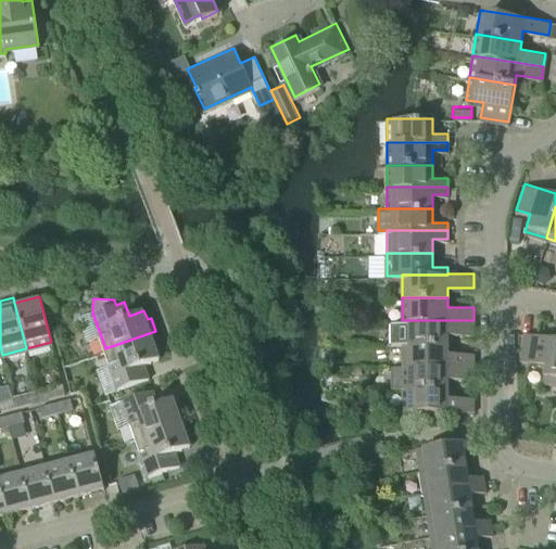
[(402,320),(391,320),(391,342),(402,342),(447,342),(447,333),(474,333),(474,320),(402,320)]
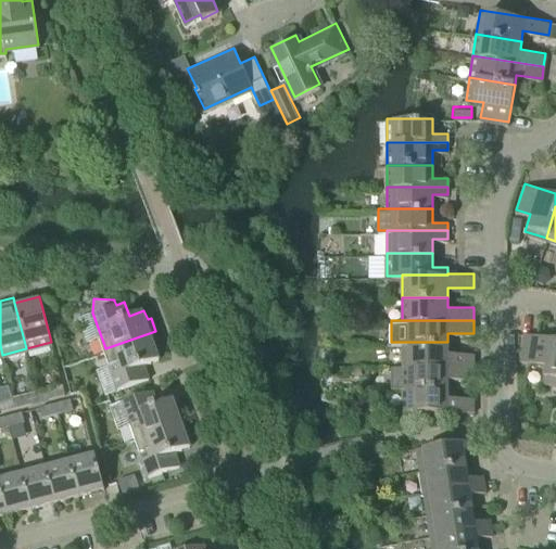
[(155,331),(105,348),(119,388),(151,378),(146,364),(161,358),(158,348),(162,347),(155,331)]
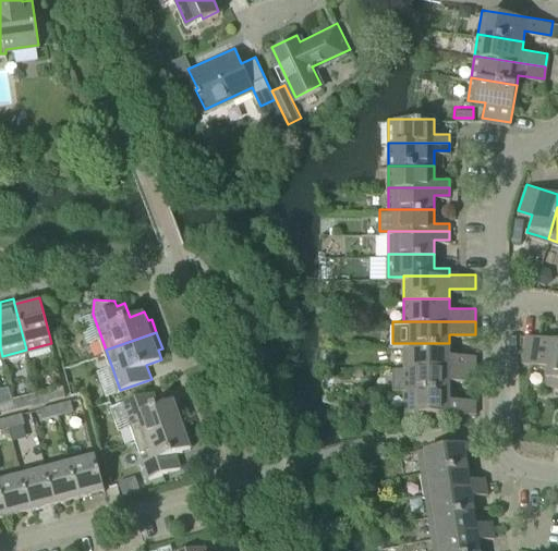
[(557,382),(557,337),(525,332),(521,359),(547,364),(545,381),(557,382)]
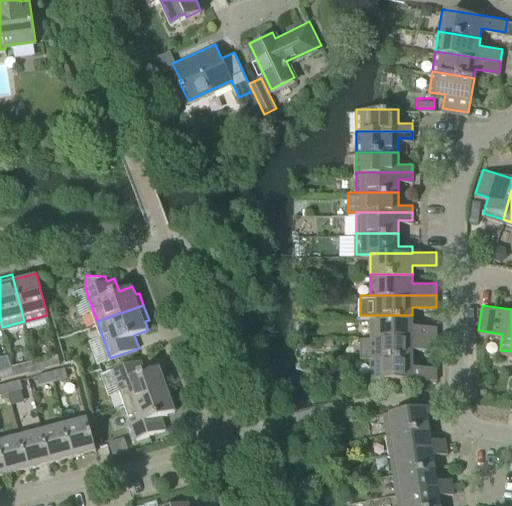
[(412,315),(370,315),(370,335),(436,335),(436,324),(412,324),(412,315)]
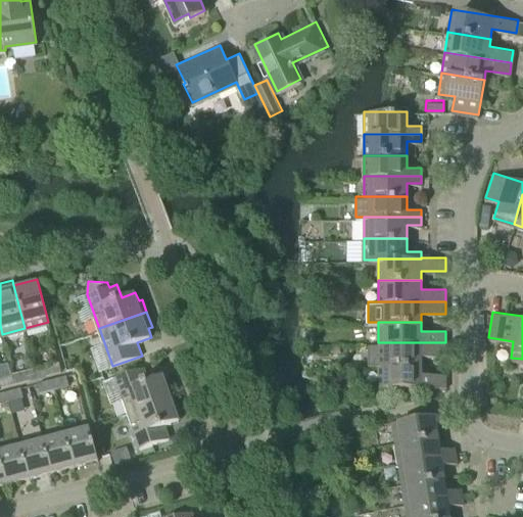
[(445,342),(378,342),(368,342),(368,364),(378,364),(421,364),(421,355),(445,355),(445,342)]
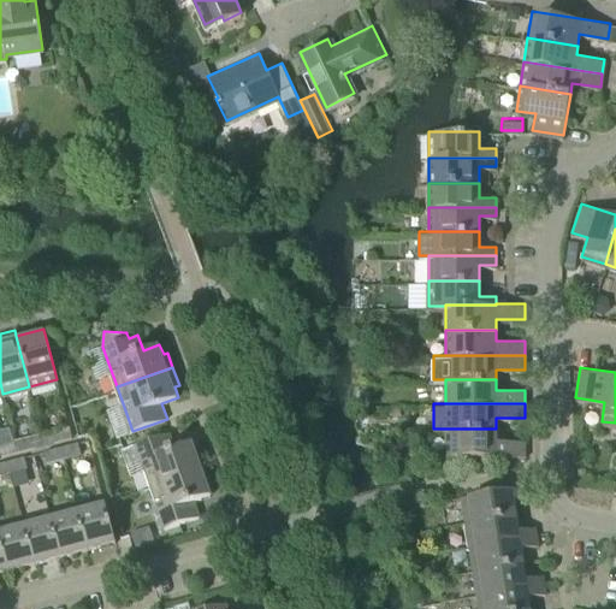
[(69,421),(48,427),(52,439),(72,433),(69,421)]
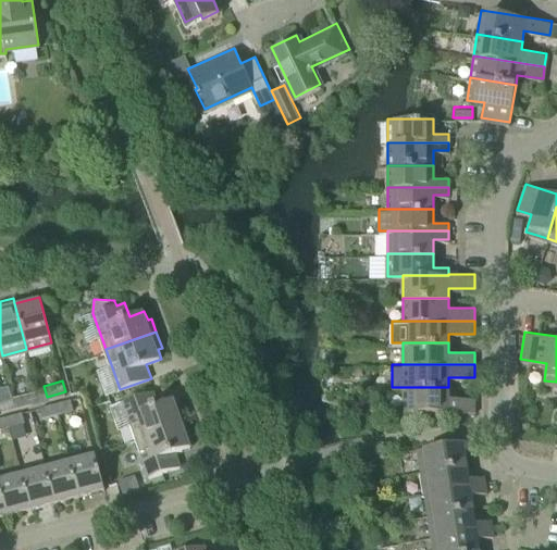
[(448,387),(403,387),(403,410),(474,410),(474,396),(448,396),(448,387)]
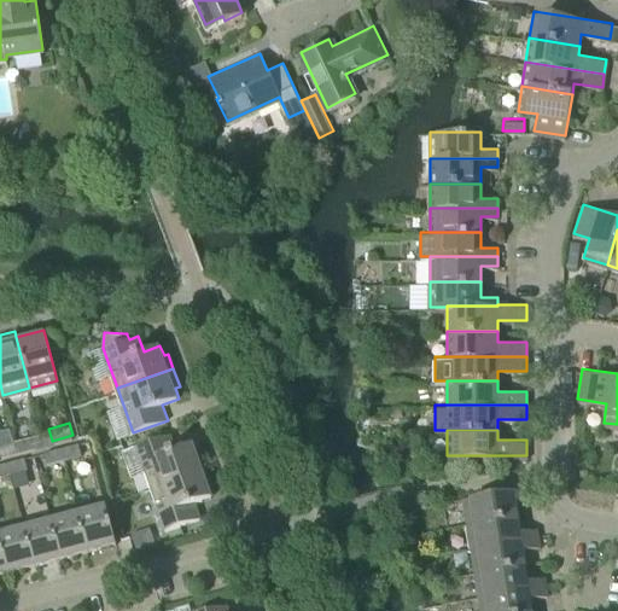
[(150,486),(205,466),(199,451),(196,452),(192,441),(175,447),(169,431),(135,443),(150,486)]
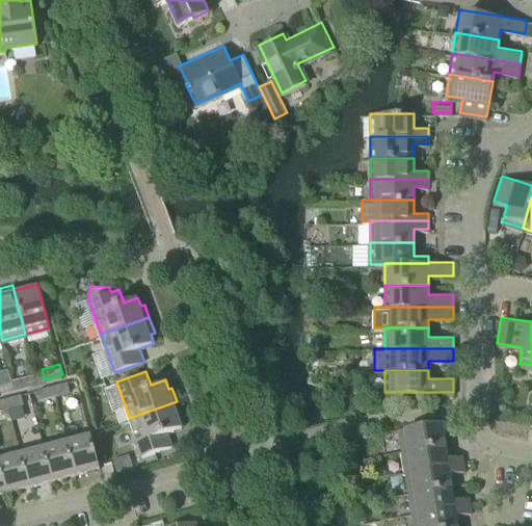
[(30,384),(27,373),(12,376),(16,388),(30,384)]
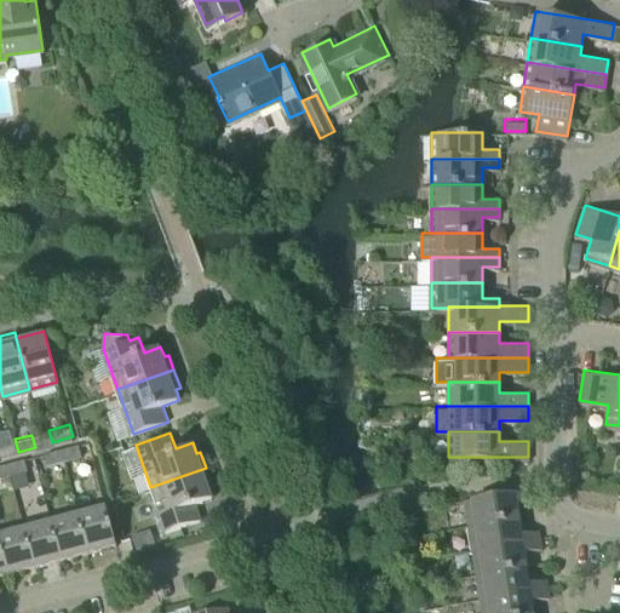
[(18,452),(15,439),(0,442),(0,451),(1,456),(18,452)]
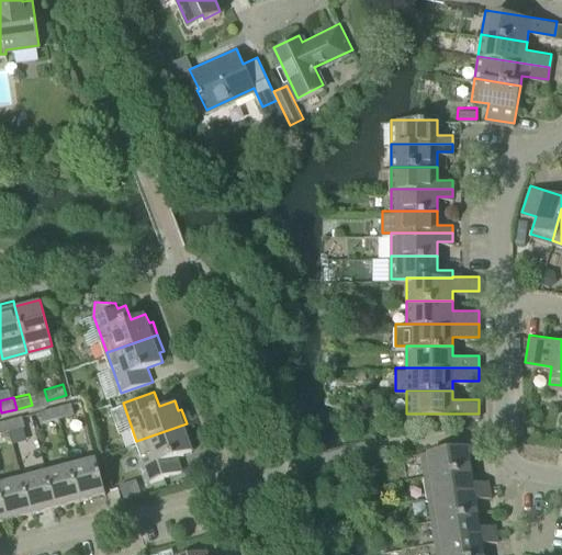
[(71,399),(55,404),(58,415),(74,410),(71,399)]
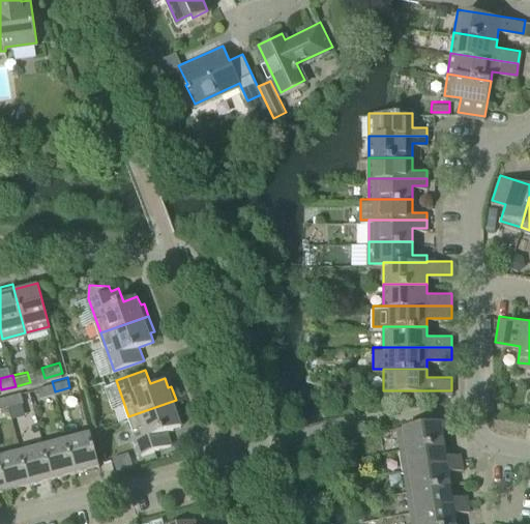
[(55,391),(52,381),(37,385),(39,396),(55,391)]
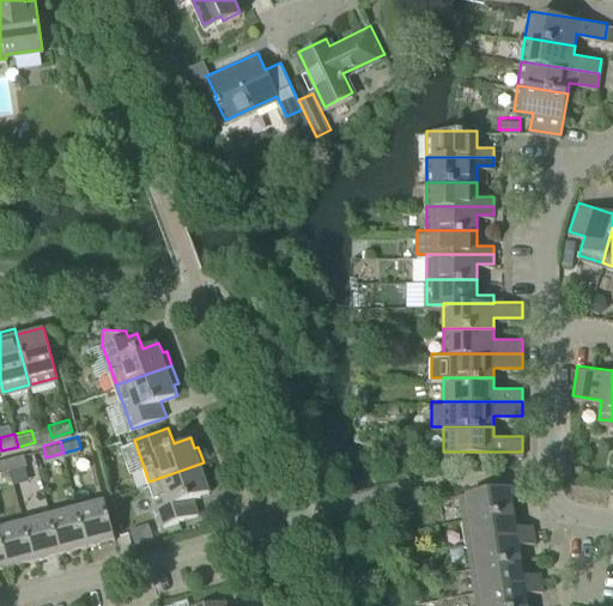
[(24,449),(6,455),(10,466),(28,461),(24,449)]
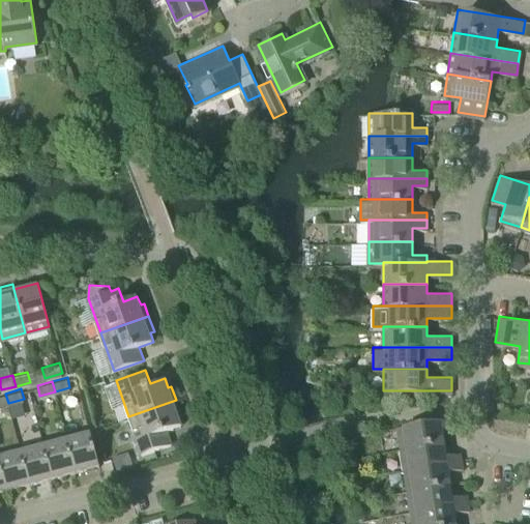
[(0,405),(8,403),(5,394),(0,395),(0,405)]
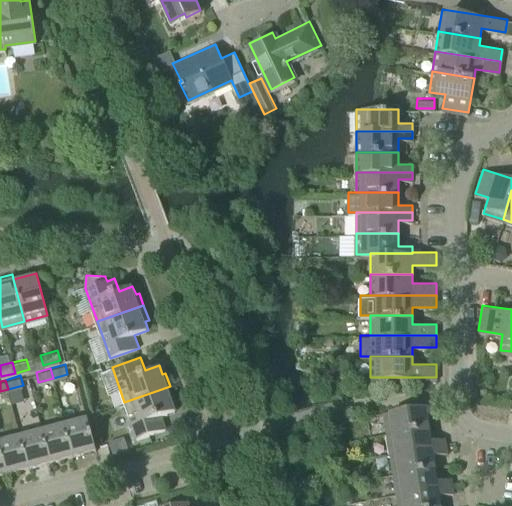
[(170,386),(124,402),(136,437),(165,427),(160,414),(174,409),(171,400),(175,399),(170,386)]
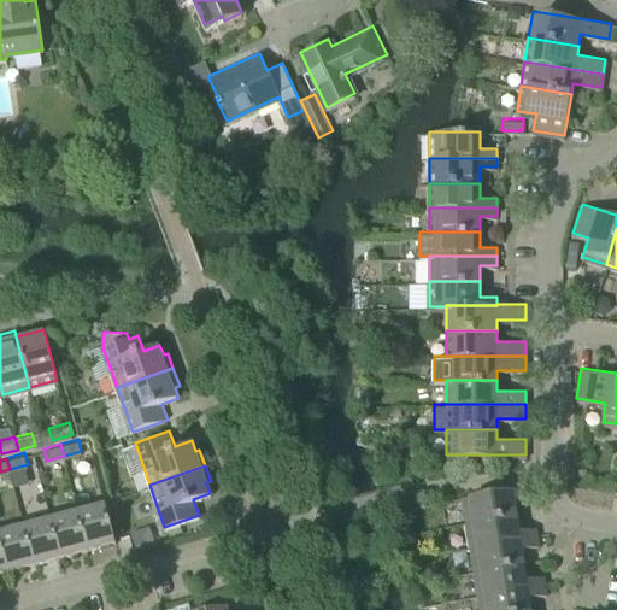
[(466,520),(516,512),(513,497),(530,494),(529,485),(462,494),(466,520)]
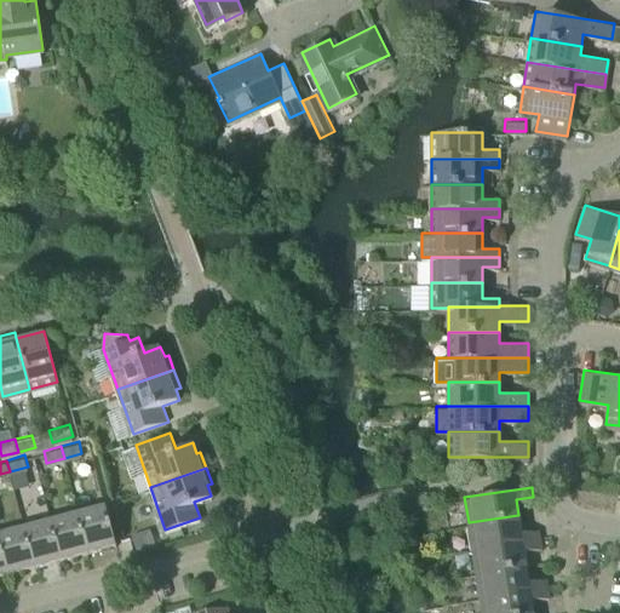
[(105,504),(78,511),(87,549),(115,542),(105,504)]
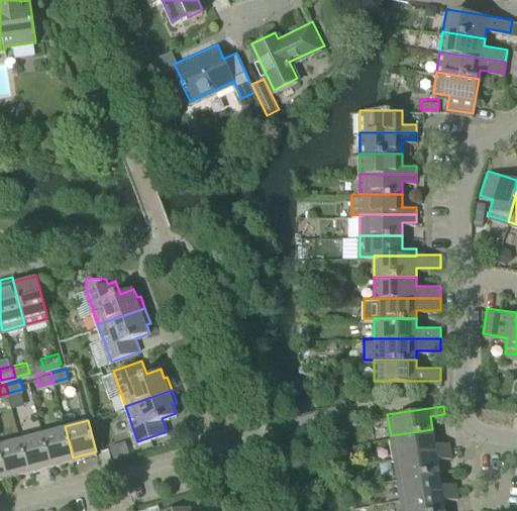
[(65,426),(42,432),(50,464),(73,457),(65,426)]
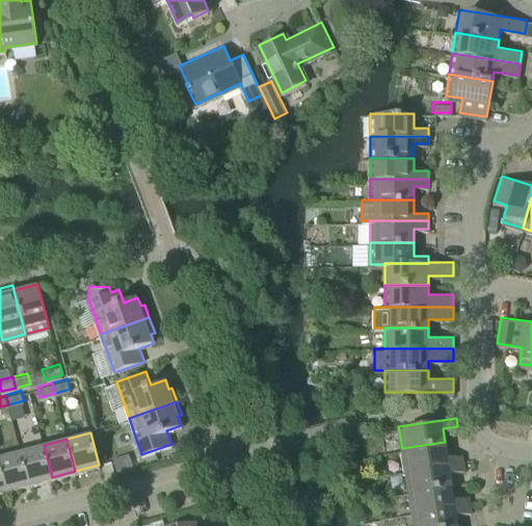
[(447,455),(445,442),(402,448),(405,470),(462,461),(461,452),(447,455)]
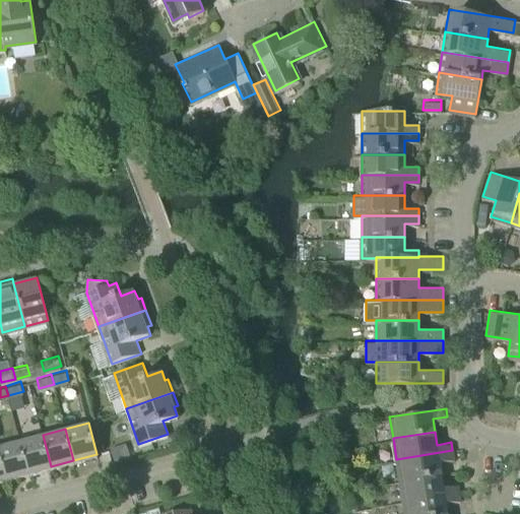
[(43,435),(20,441),(28,472),(51,466),(43,435)]
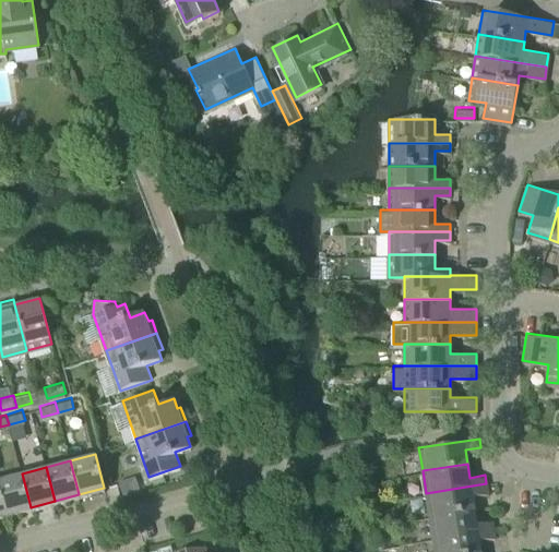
[(22,474),(0,478),(0,488),(7,514),(31,507),(22,474)]
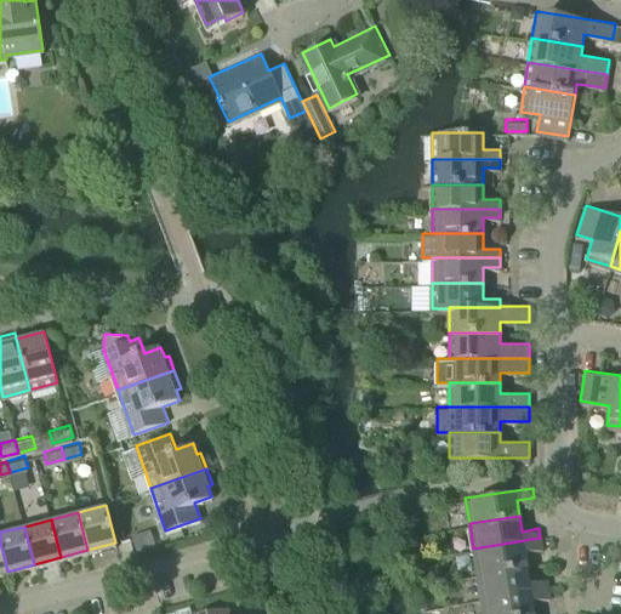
[(540,538),(473,549),(477,573),(527,564),(524,550),(542,546),(540,538)]
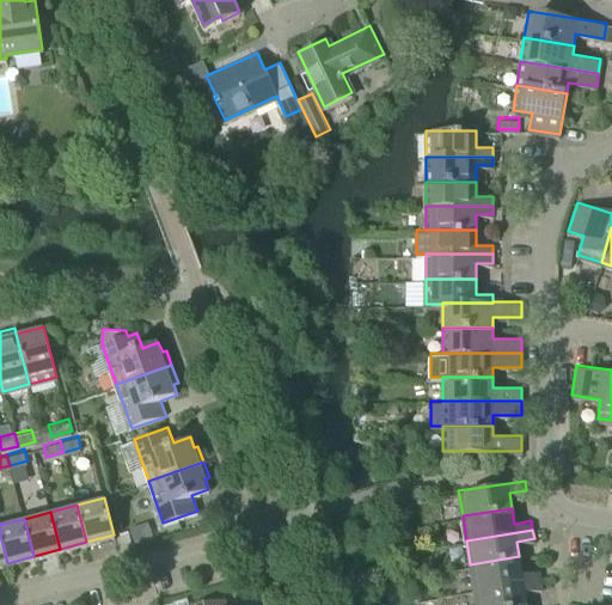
[(521,572),(519,556),(470,564),(473,588),(540,578),(539,569),(521,572)]
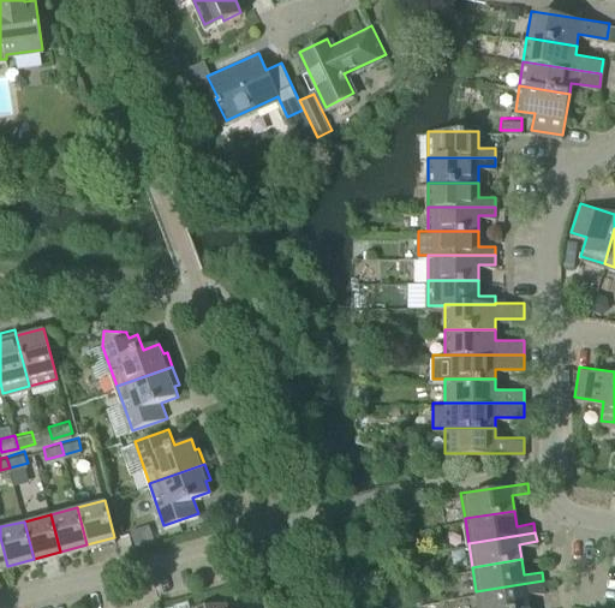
[(544,590),(543,580),(476,591),(478,607),(529,607),(530,607),(527,592),(544,590)]
